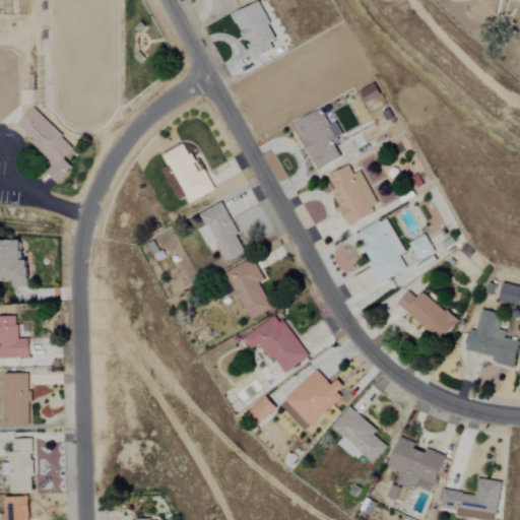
[(473,0),(471,14),(501,19),(504,0),(509,0),(514,1),(514,0),(473,0)]
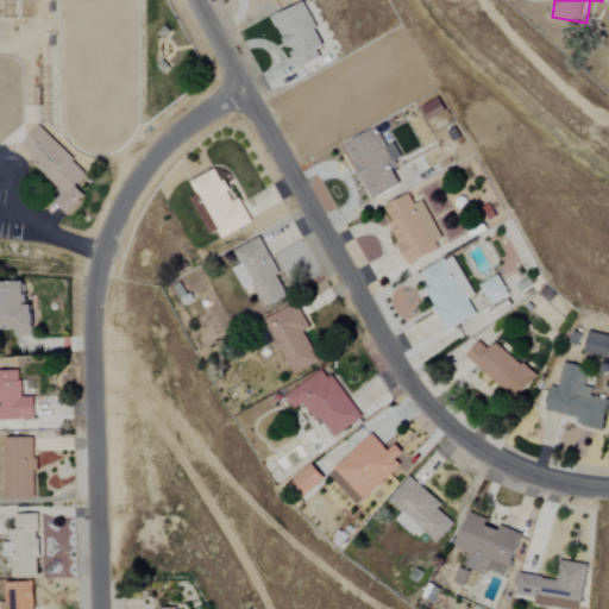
[(325,45),(303,2),(274,18),(300,70),(322,58),(318,49),(325,45)]
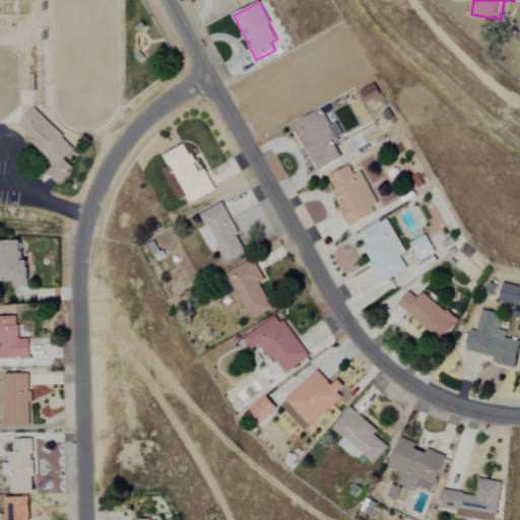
[(381,94),(375,83),(361,91),(367,103),(381,94)]
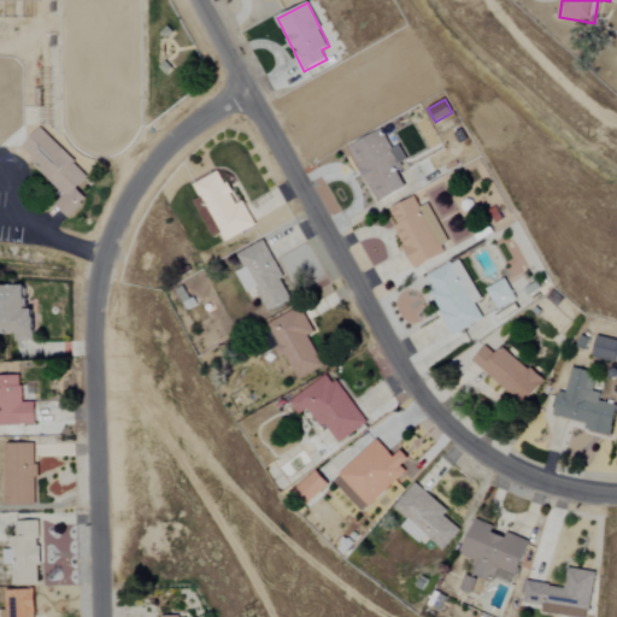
[(62,195),(54,204),(69,218),(87,199),(77,188),(89,176),(40,128),(22,146),(33,157),(28,162),(62,195)]
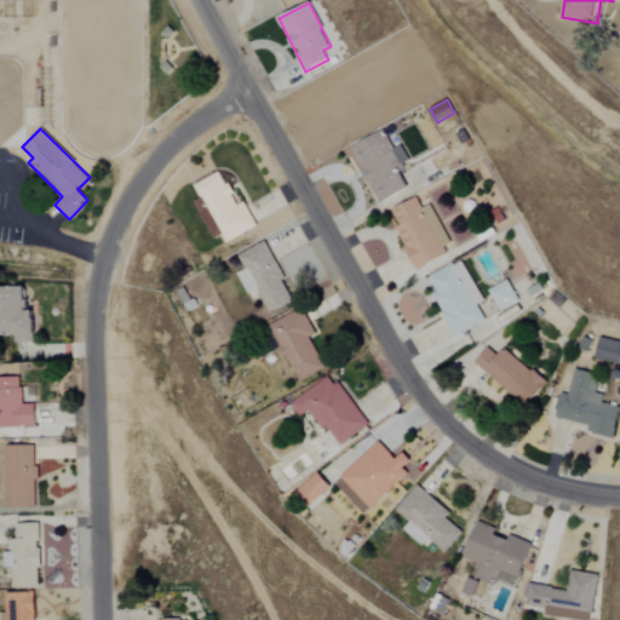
[(352,147),(378,204),(409,190),(400,167),(411,162),(402,147),(394,150),(386,132),(352,147)]
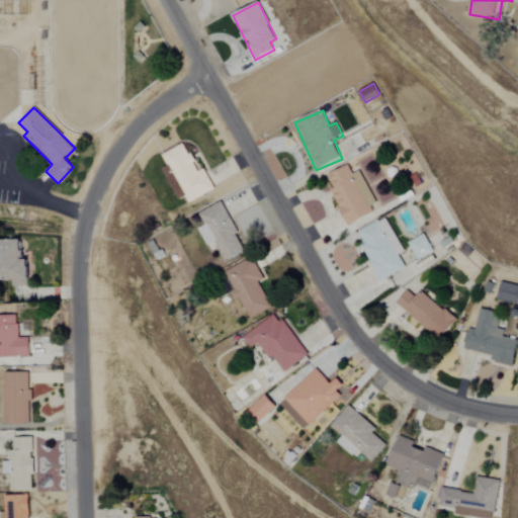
[(216,190),(204,168),(200,171),(191,154),(189,155),(184,144),(165,153),(188,203),(216,190)]
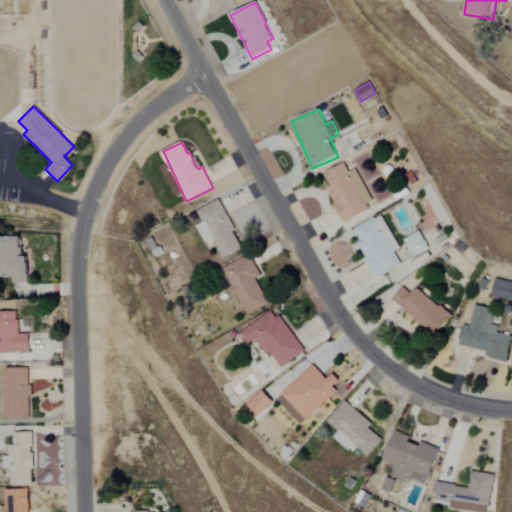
[(160,167),(177,197),(184,193),(167,163),(160,167)]
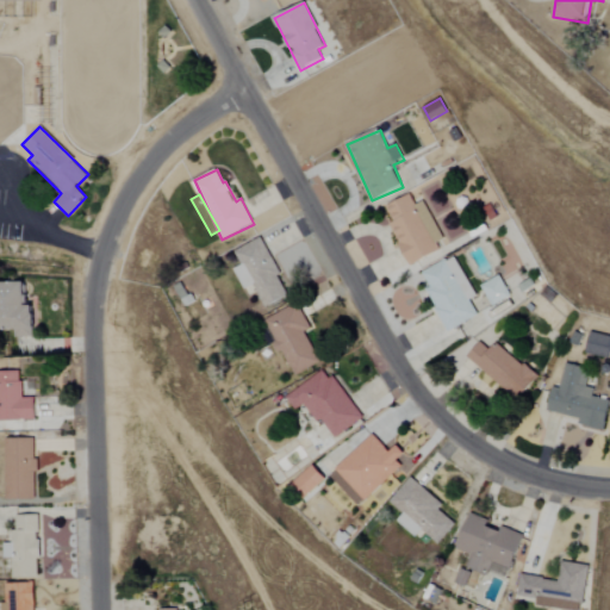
[(424,201),(416,206),(411,195),(387,206),(394,222),(391,223),(410,266),(446,249),(424,201)]
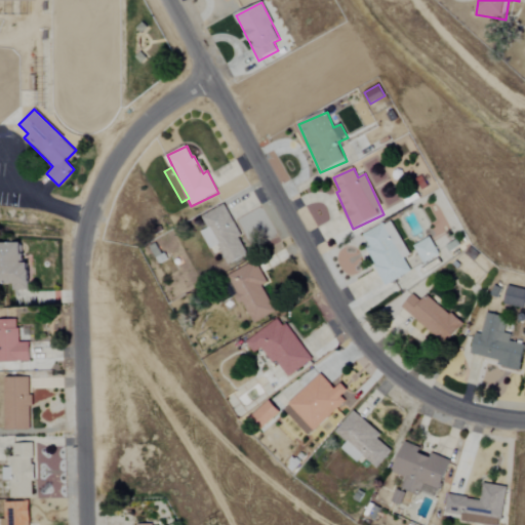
[(249,254),(225,205),(202,217),(207,228),(200,231),(209,249),(218,245),(229,266),(249,254)]
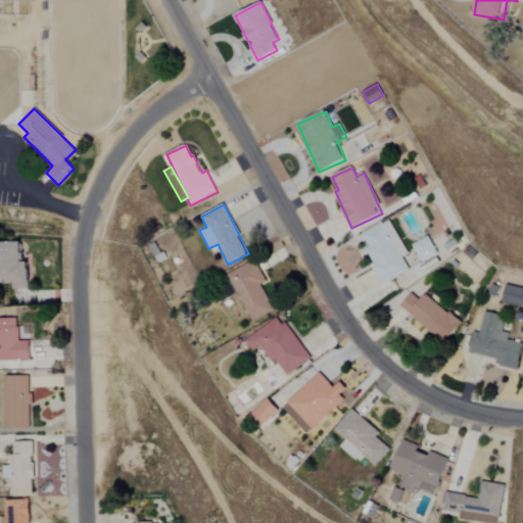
[(409,254),(390,219),(363,233),(370,248),(366,250),(384,285),(410,271),(402,257),(409,254)]
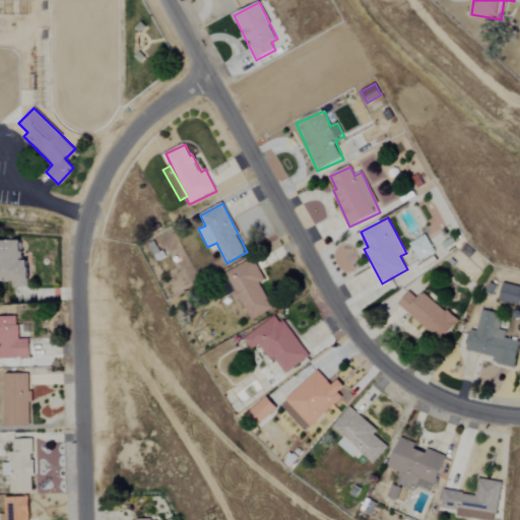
[(410,243),(418,261),(436,254),(428,236),(410,243)]
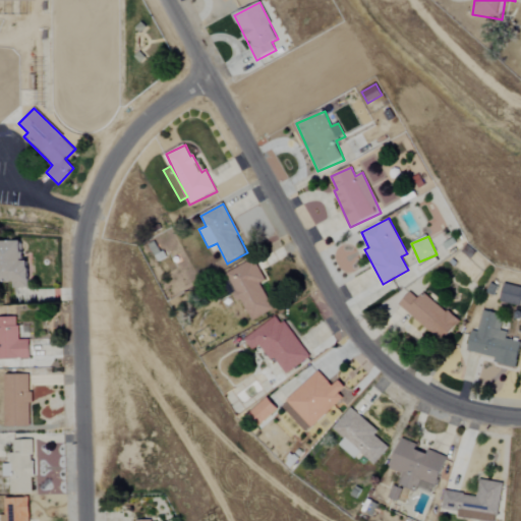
[(0,282),(12,282),(12,288),(31,288),(30,261),(23,261),(23,241),(0,241),(0,282)]
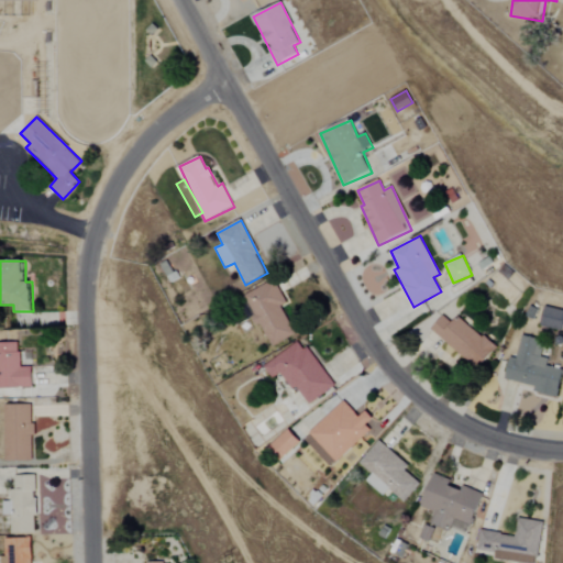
[(272,346),(296,335),(282,307),(287,304),(275,280),(245,295),(272,346)]
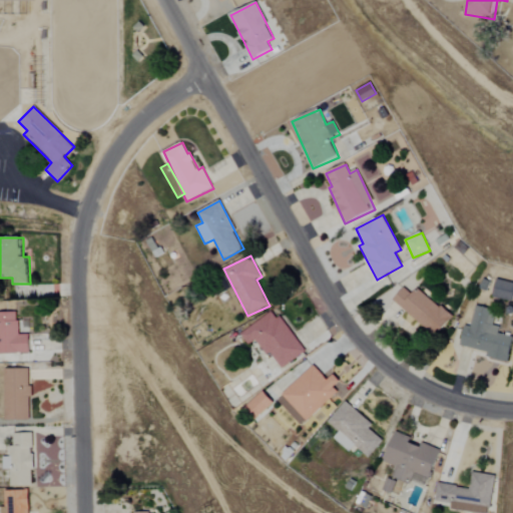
[(493,297),(512,302),(512,301),(512,283),(498,279),(493,297)]
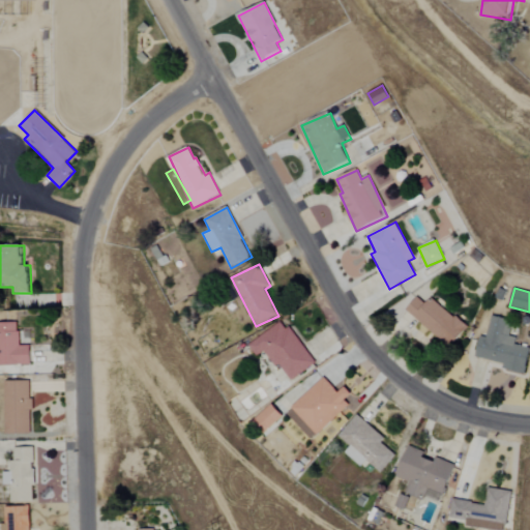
[(406,312),(452,348),(468,327),(431,298),(425,304),(417,298),(406,312)]
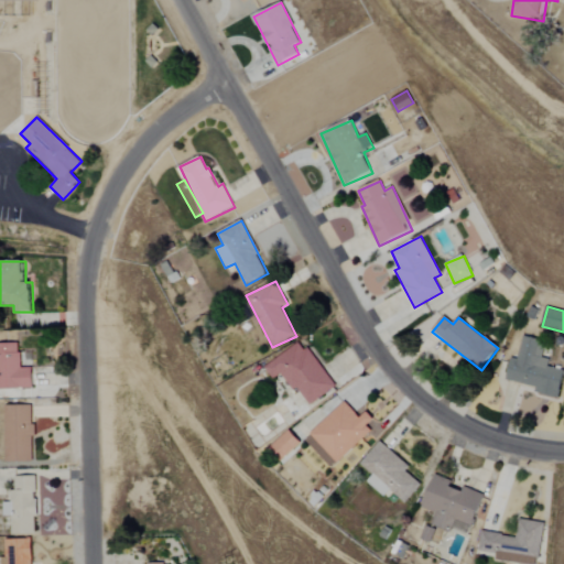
[(560,398),(563,371),(563,370),(548,368),(550,360),(542,358),(545,342),(522,337),(519,360),(510,358),(506,381),(537,387),(535,393),(560,398)]
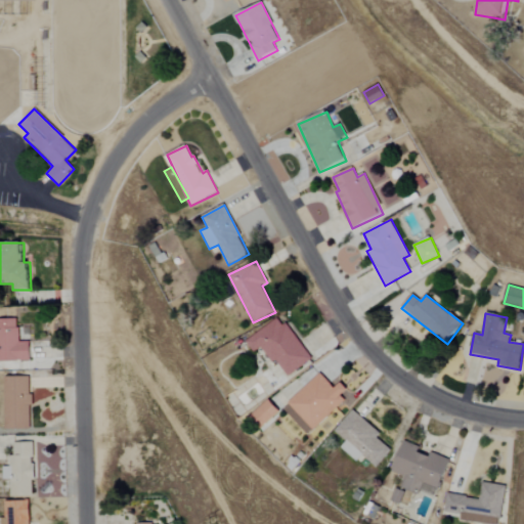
[(0,360),(32,360),(31,342),(18,342),(18,319),(0,318),(0,360)]
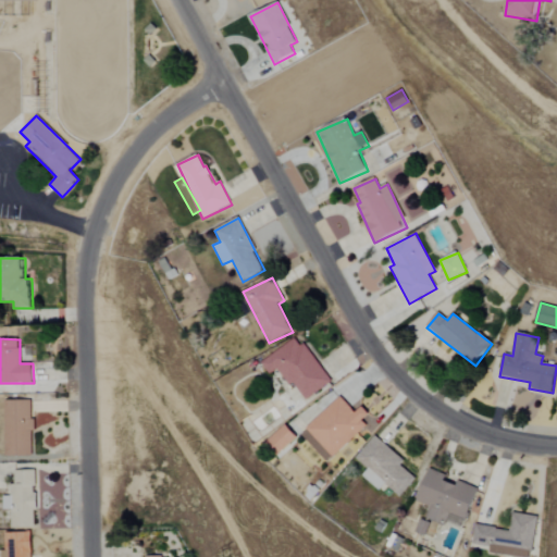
[(332,383),(306,344),(300,346),(296,338),(261,362),(270,374),(280,368),(302,401),(332,383)]
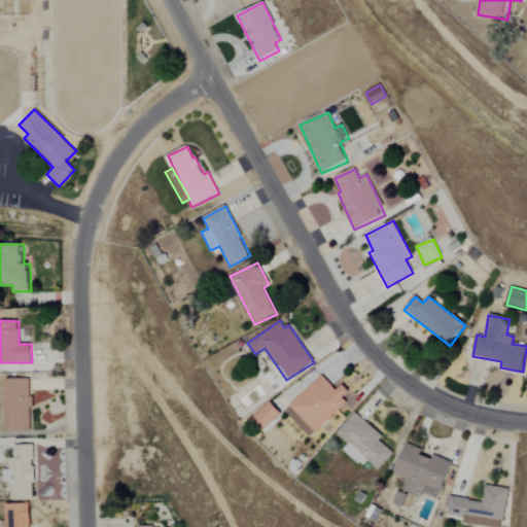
[(338,391),(322,375),(289,406),(315,433),(348,401),(345,398),(351,392),(344,385),(338,391)]
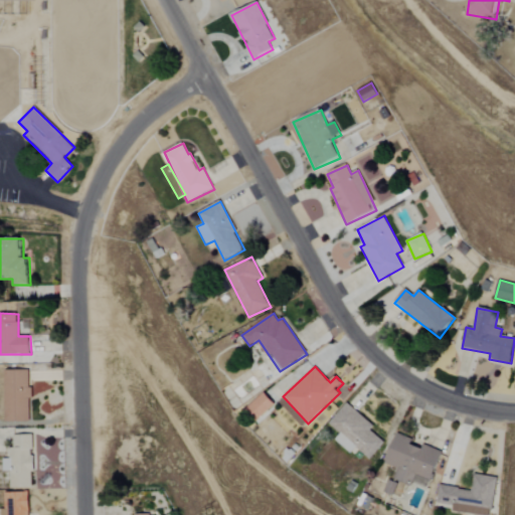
[(4,370),(5,422),(30,421),(29,370),(4,370)]
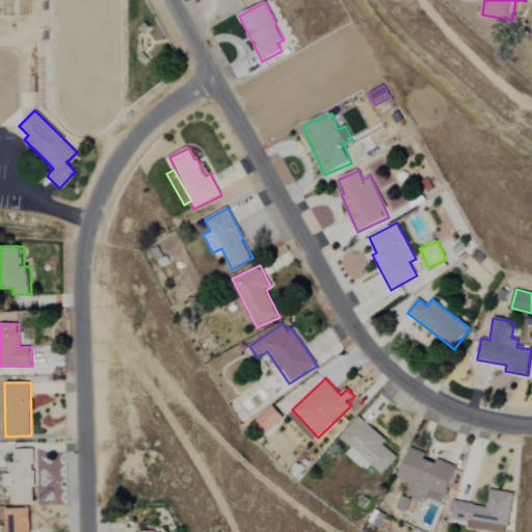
[(255,424),(266,435),(285,418),(274,406),(255,424)]
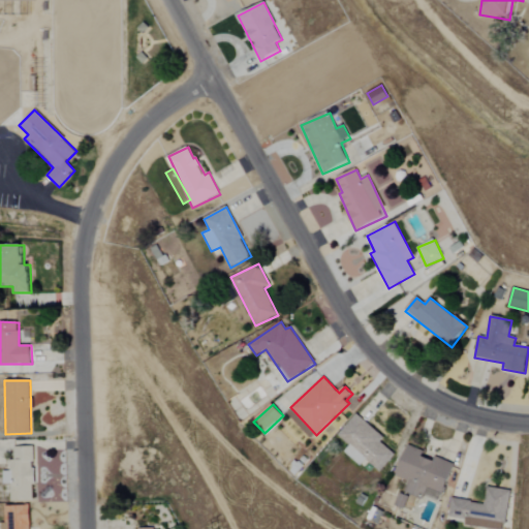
[(338,436),(349,445),(343,452),(360,466),(366,460),(379,472),(395,455),(380,442),(384,438),(358,414),(338,436)]
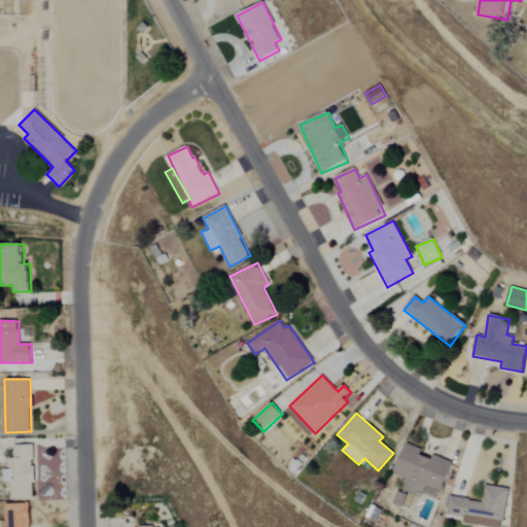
[(35,499),(33,445),(10,446),(12,499),(35,499)]
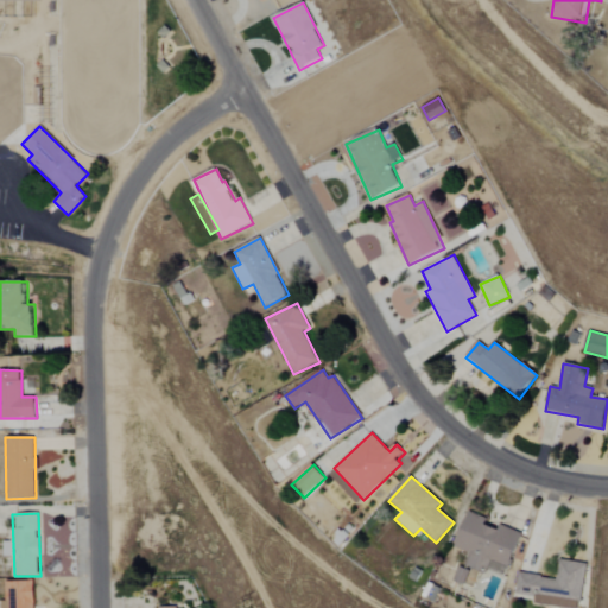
[(523,534),(469,513),(455,548),(470,553),(464,565),(485,574),(487,569),(506,577),(523,534)]
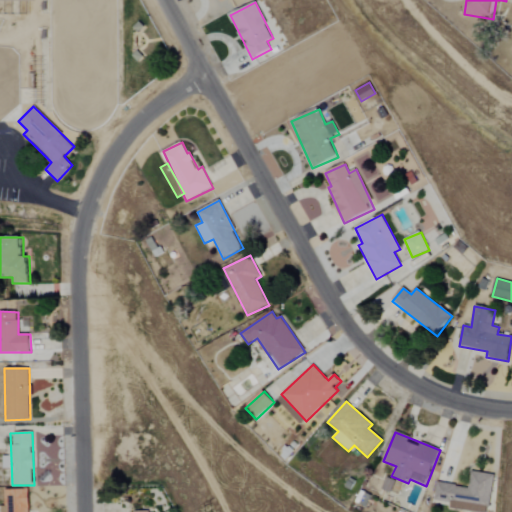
[(488,511),(494,475),(473,472),(471,488),(437,483),(434,500),(451,502),(450,508),(476,511),(488,511)]
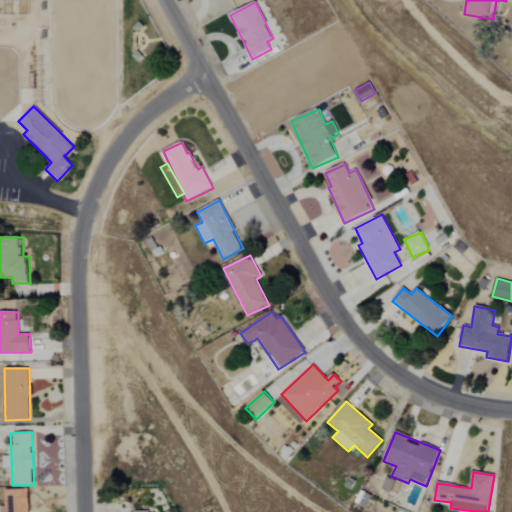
[(391,492),(395,481),(386,477),(382,489),(391,492)]
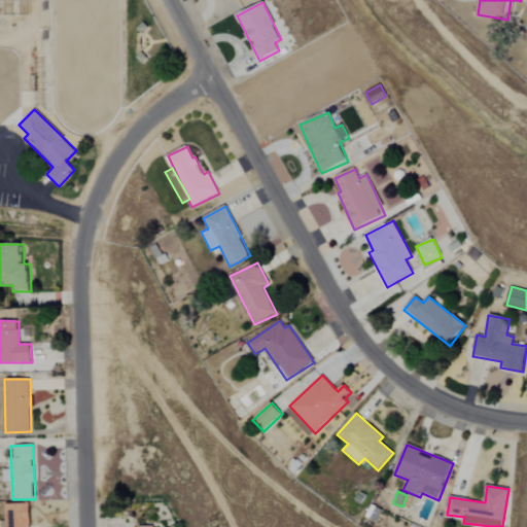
[(30,526),(31,503),(4,502),(3,526),(30,526)]
